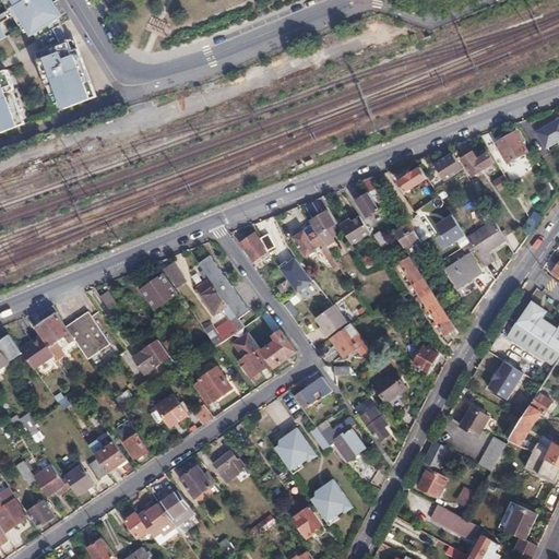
[(61,21),(49,0),(9,0),(30,38),(61,21)]
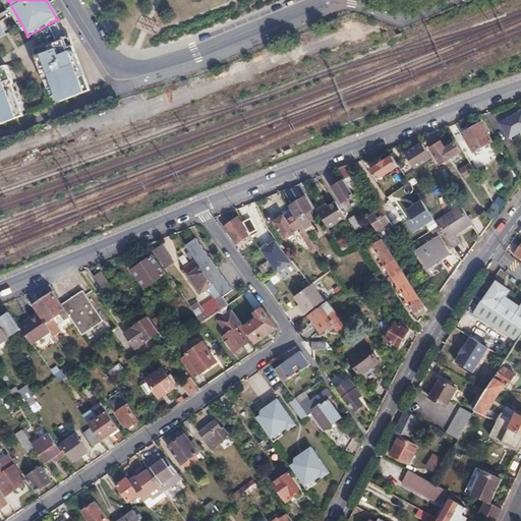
[(71,37),(36,48),(48,89),(56,85),(60,102),(89,93),(71,37)]
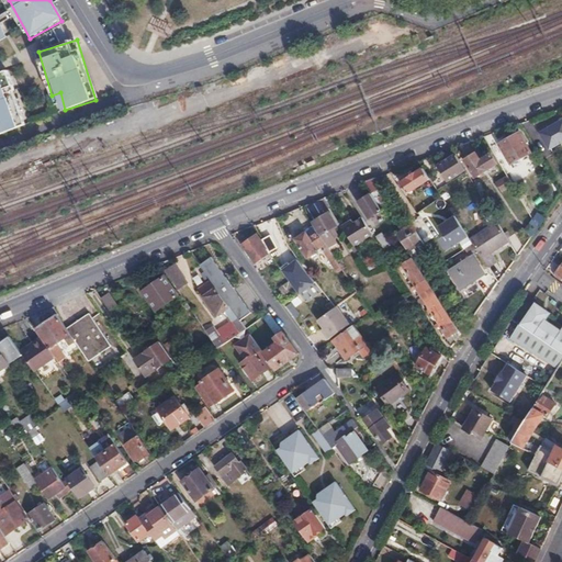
[(0,135),(25,126),(4,71),(0,72),(0,135)]
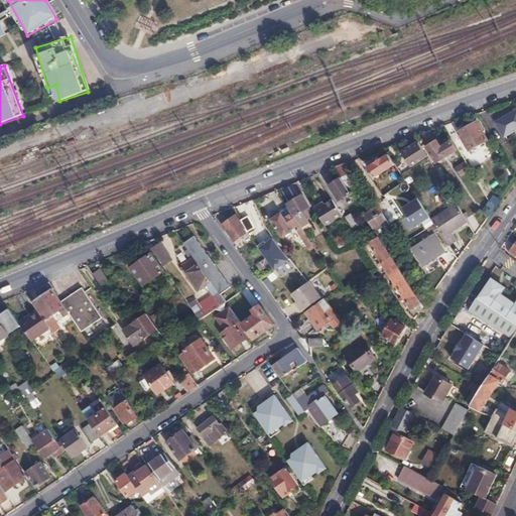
[(515,115),(514,112),(496,121),(504,136),(515,129),(515,115)]
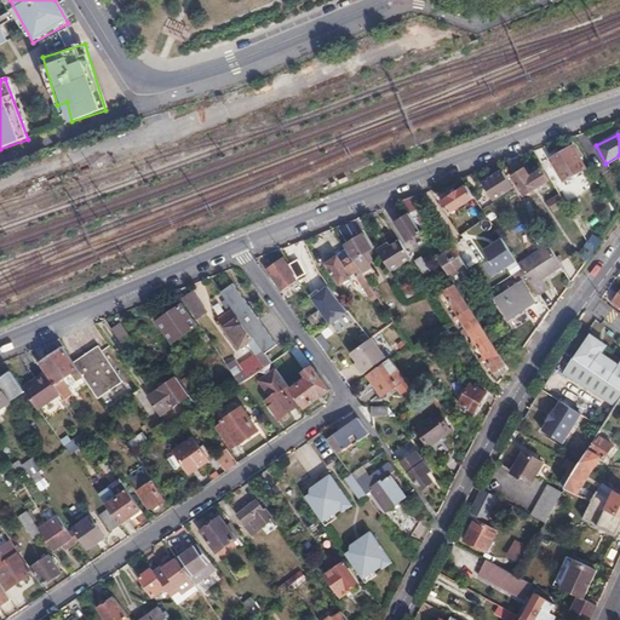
[(573,145),(550,159),(562,182),(585,168),(573,145)]
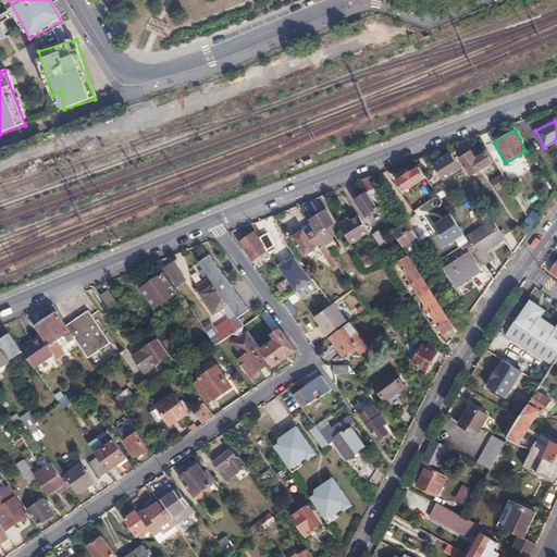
[(471,151),(461,158),(471,174),(492,161),(485,152),(475,158),(471,151)]
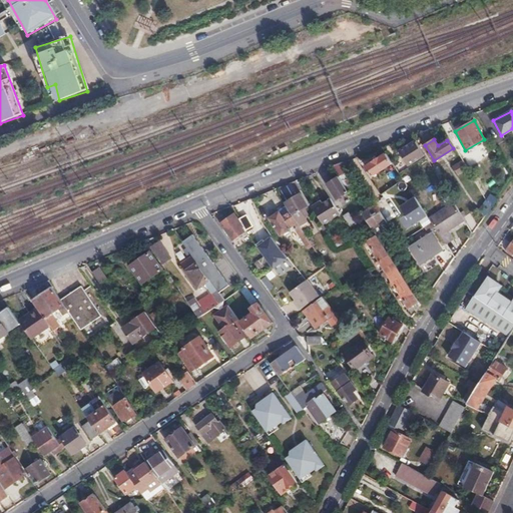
[(425,155),(416,141),(407,147),(408,149),(404,151),(404,157),(409,164),(425,155)]
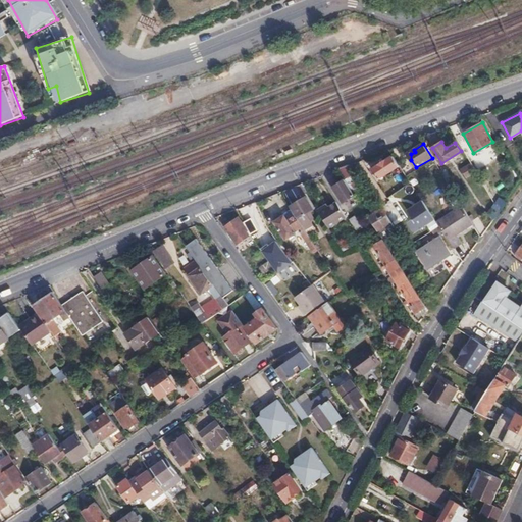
[(395,169),(399,166),(392,157),(372,169),(378,179),(395,169)]
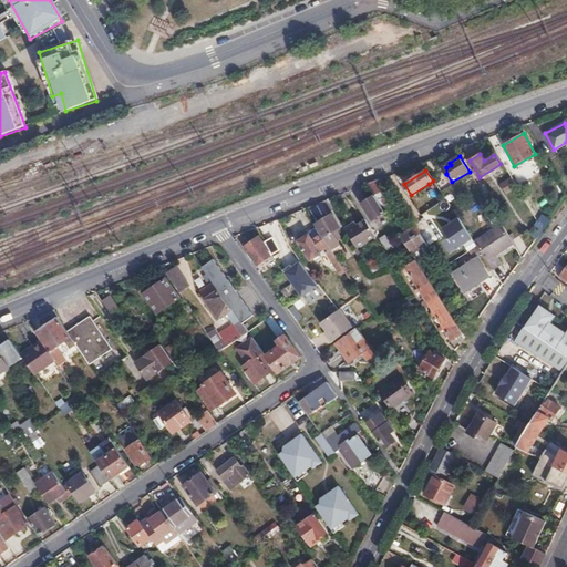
[(383,177),(380,178),(387,188),(390,186),(383,177)]
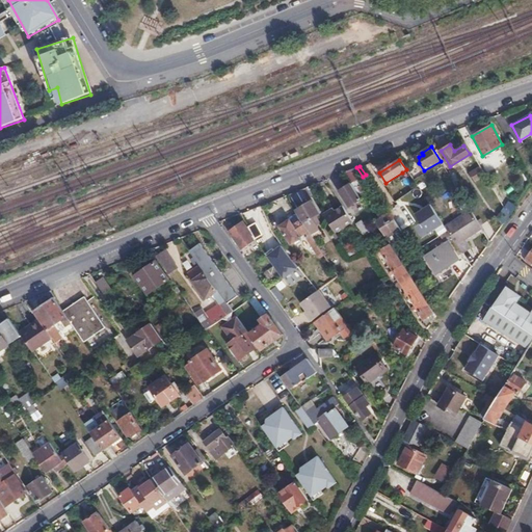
[(354,168),(346,176),(350,183),(361,198),(362,201),(370,195),(360,178),(363,177),(356,167),(354,168)]
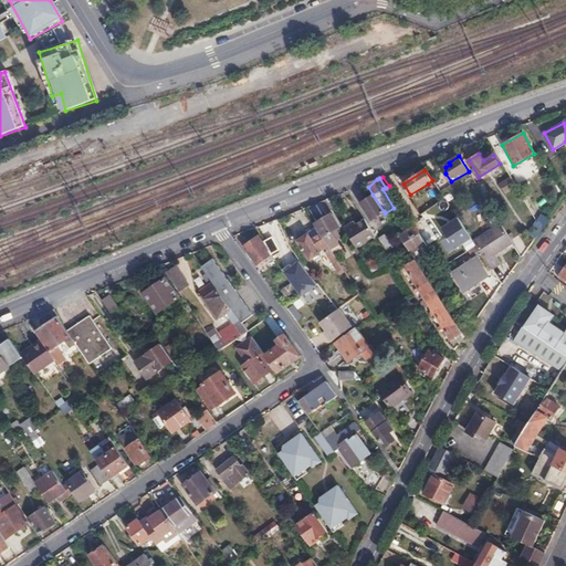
[(516,186),(511,178),(502,184),(506,191),(516,186)]
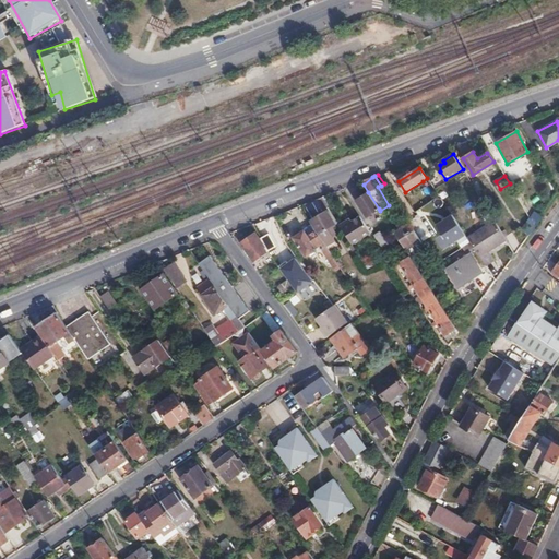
[(438,193),(428,178),(427,178),(423,181),(433,197),(438,193)]
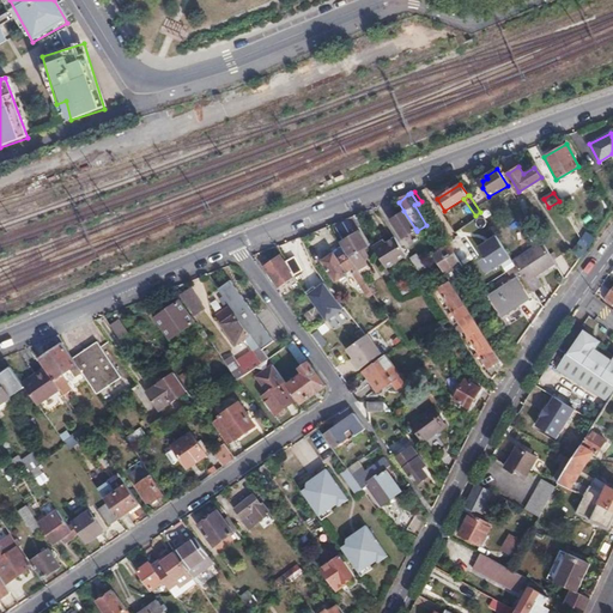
[(516,200),(522,210),(527,206),(522,196),(516,200)]
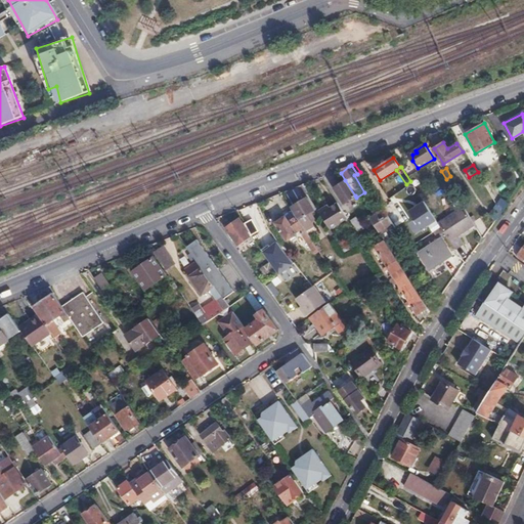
[(355,195),(345,180),(334,187),(344,204),(352,198),(355,195)]
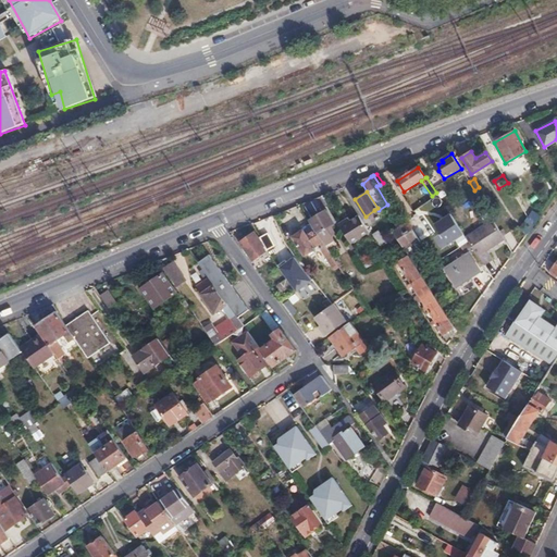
[(434,225),(450,213),(438,197),(423,209),(434,225)]
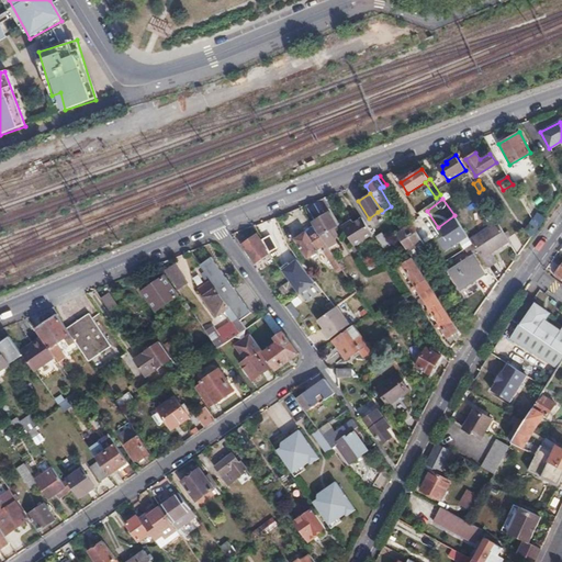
[(411,204),(403,210),(411,223),(419,217),(411,204)]
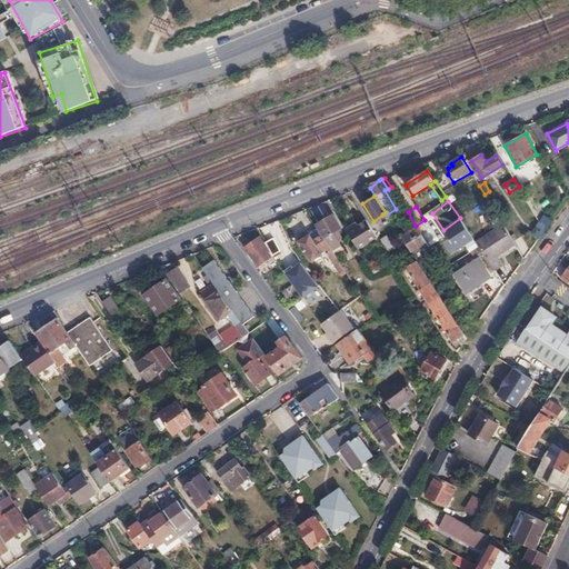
[(353,211),(340,220),(349,233),(351,237),(370,225),(359,208),(353,211)]
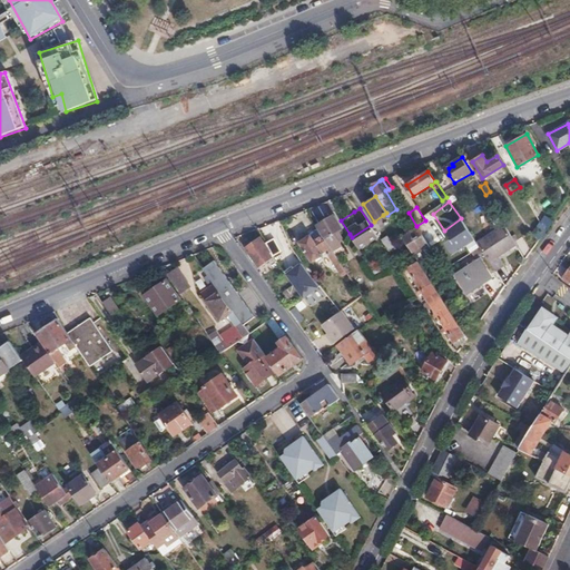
[(352,209),(338,217),(341,220),(354,212),(352,209)]
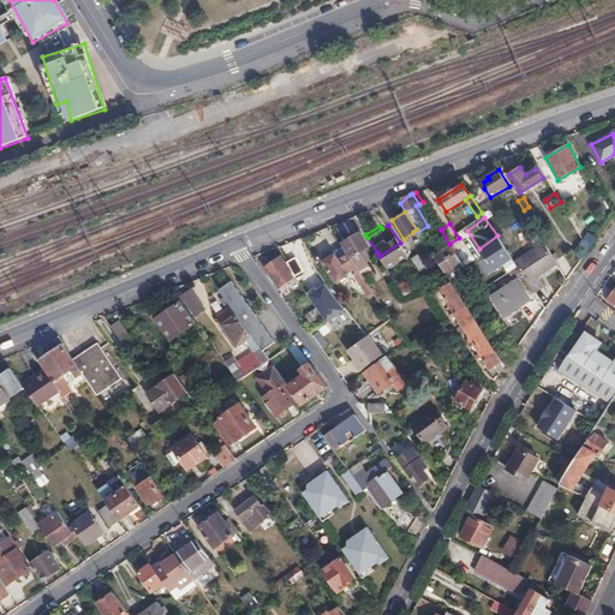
[(417,230),(413,232),(424,248),(421,255),(427,264),(436,258),(434,256),(418,232),(417,230)]
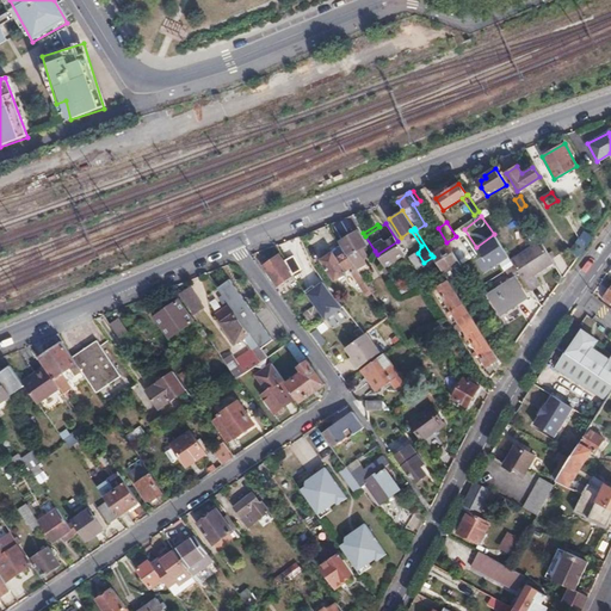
[(358,230),(341,241),(350,254),(366,242),(358,230)]
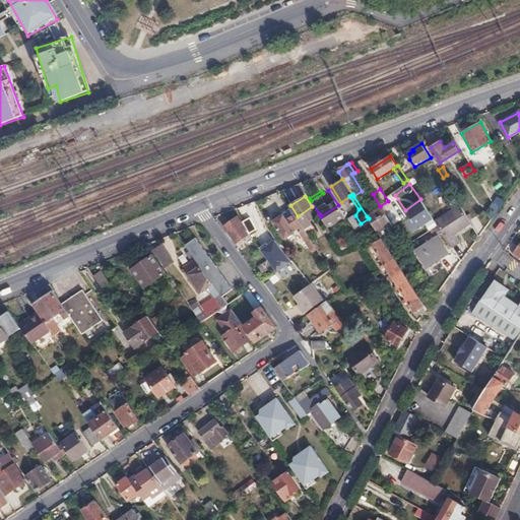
[(490,221),(498,210),(494,202),(484,214),(490,221)]
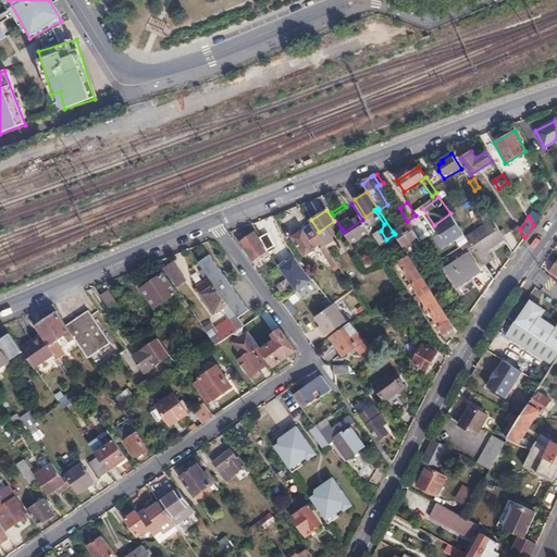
[(486,250),(505,238),(502,233),(493,219),(465,236),(483,264),(492,259),(486,250)]
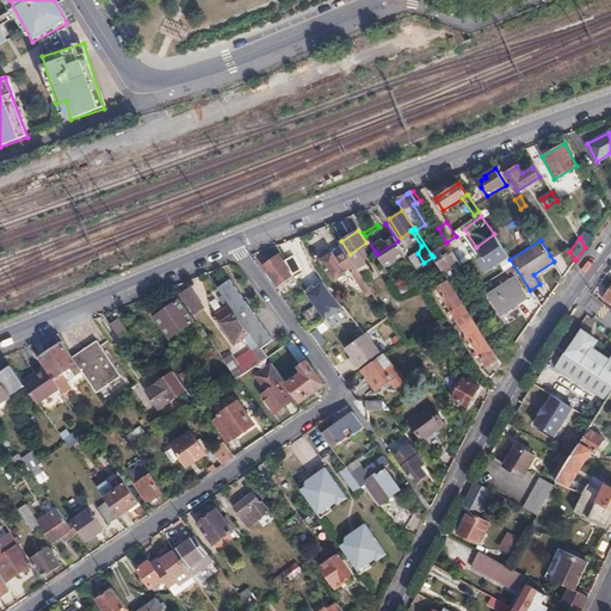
[(448,244),(431,254),(433,257),(442,271),(458,260),(448,244)]
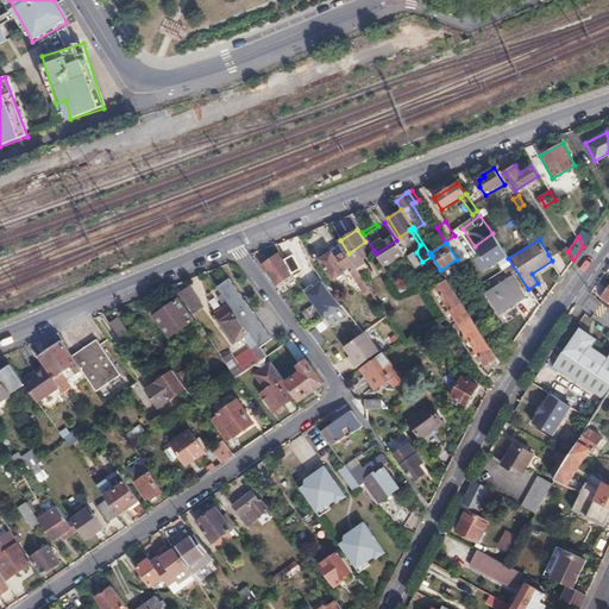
[(383,267),(376,253),(374,250),(364,257),(371,269),(375,267),(378,270),(383,267)]
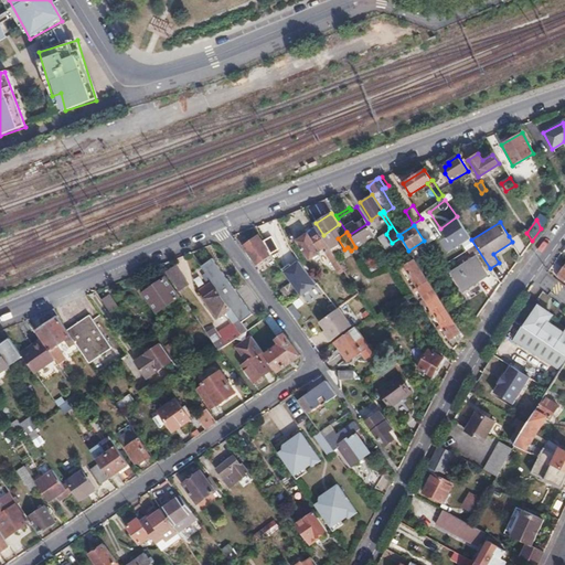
[(327,244),(320,233),(310,240),(307,234),(297,240),(309,258),(319,252),(318,251),(324,246),(327,244)]
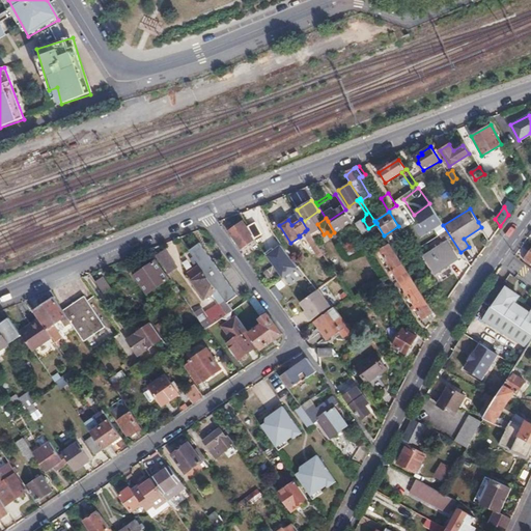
[(360,231),(367,228),(363,220),(356,223),(360,231)]
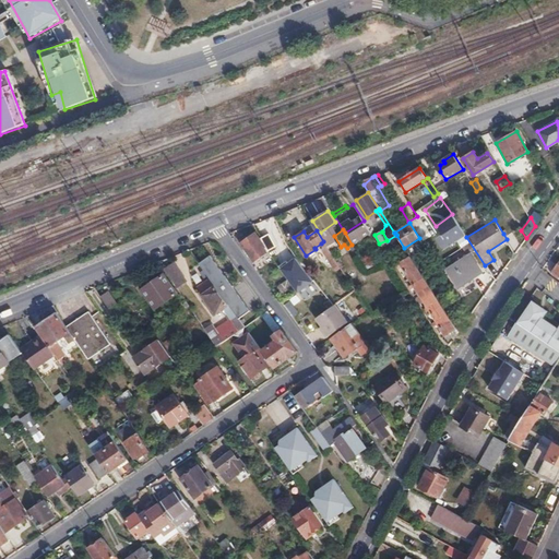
[(256,233),(241,242),(253,260),(268,251),(256,233)]
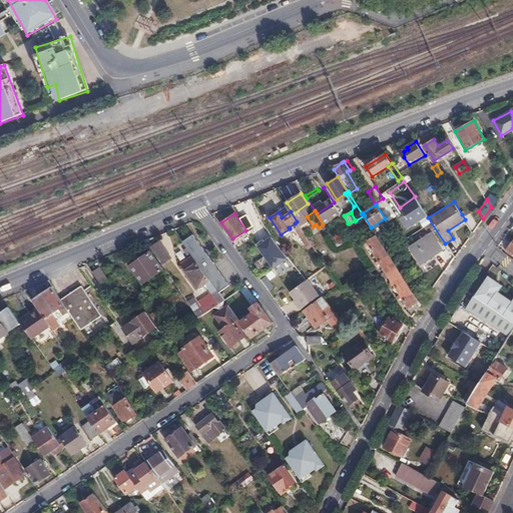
[(249,215),(241,220),(249,231),(257,226),(249,215)]
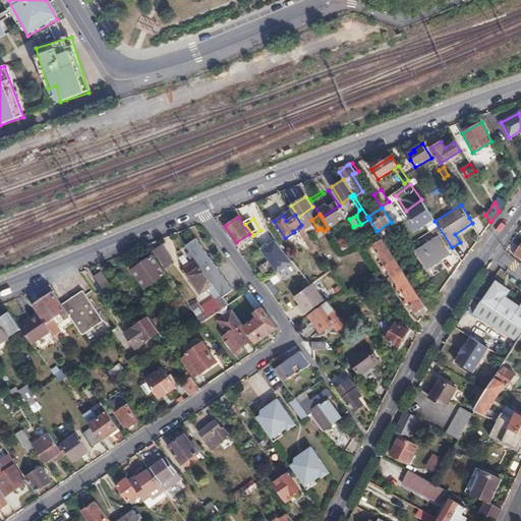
[(301,225),(299,227),(301,231),(299,232),(326,273),(330,269),(301,225)]
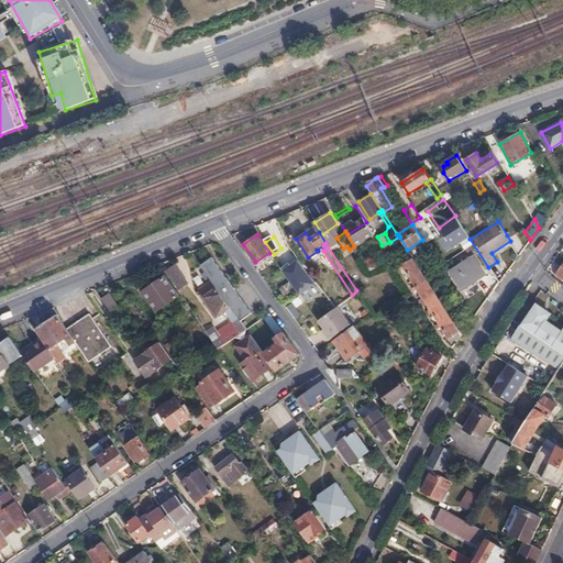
[(400,260),(404,265),(412,258),(410,254),(400,260)]
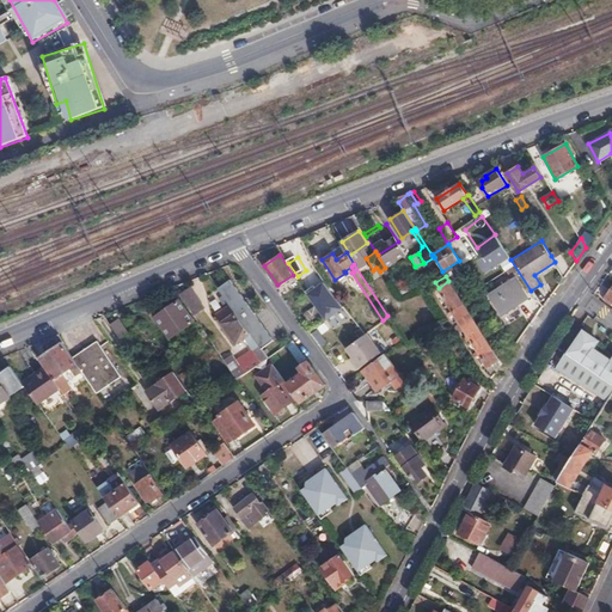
[(490,294),(502,312),(526,297),(514,277),(490,294)]
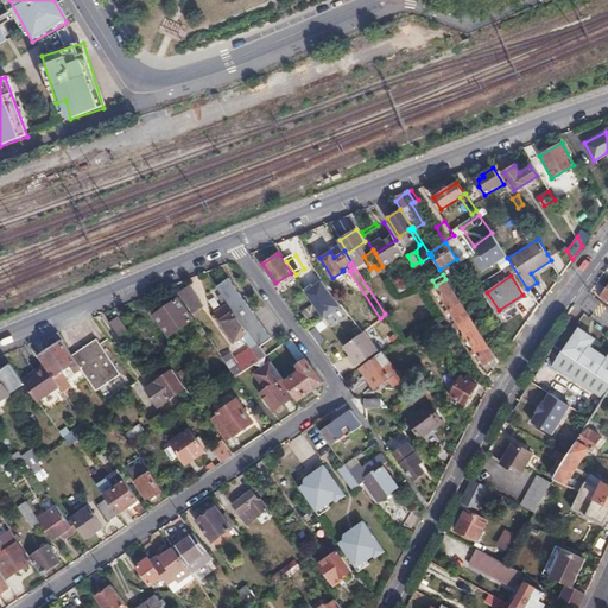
[(327,279),(308,290),(327,325),(346,316),(327,279)]
